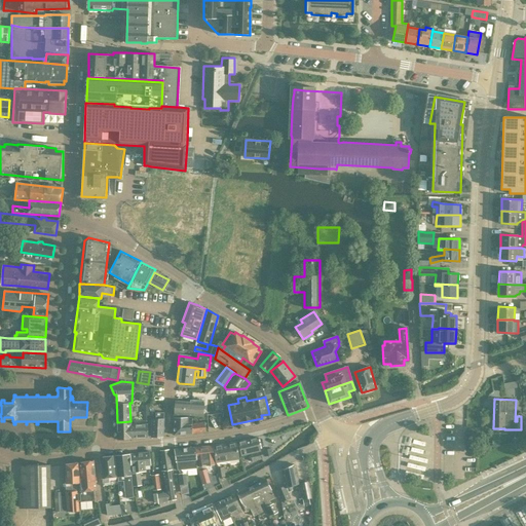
[(175,402),(174,414),(202,416),(203,401),(192,400),(191,403),(175,402)]
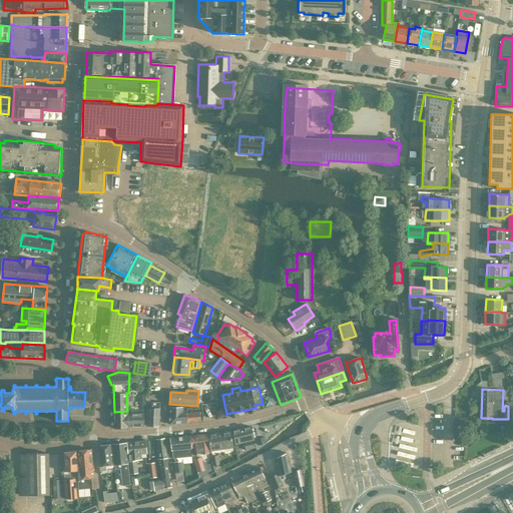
[(147,409),(147,426),(159,426),(160,403),(152,403),(152,409),(147,409)]
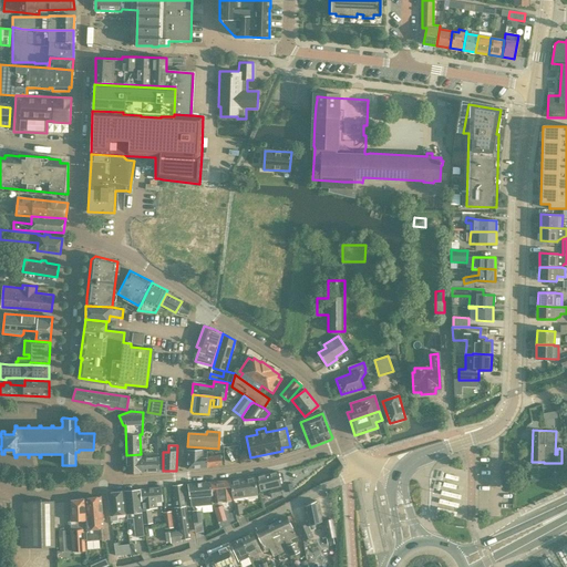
[(187,451),(186,467),(188,470),(222,466),(220,455),(206,456),(206,450),(187,451)]
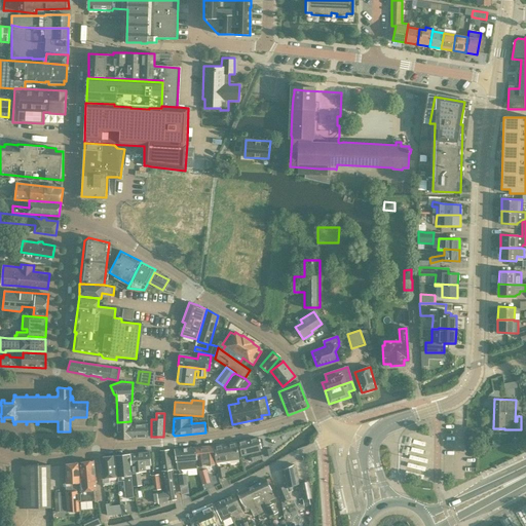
[(117,422),(118,440),(130,439),(130,424),(130,421),(117,422)]
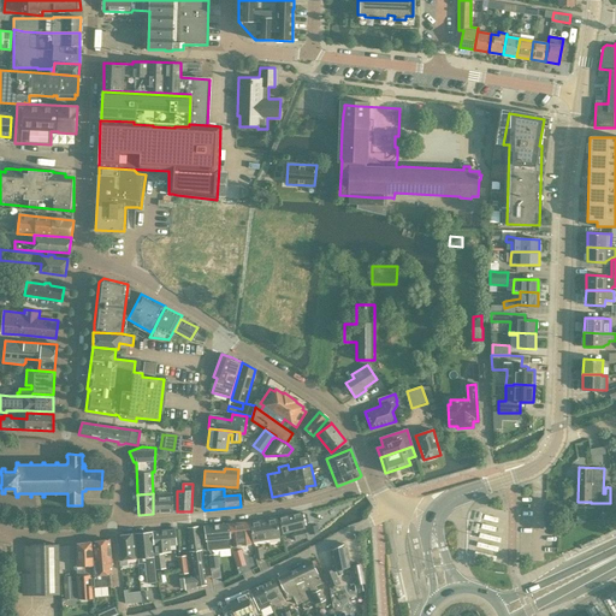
[(153,497),(153,514),(173,513),(172,497),(153,497)]
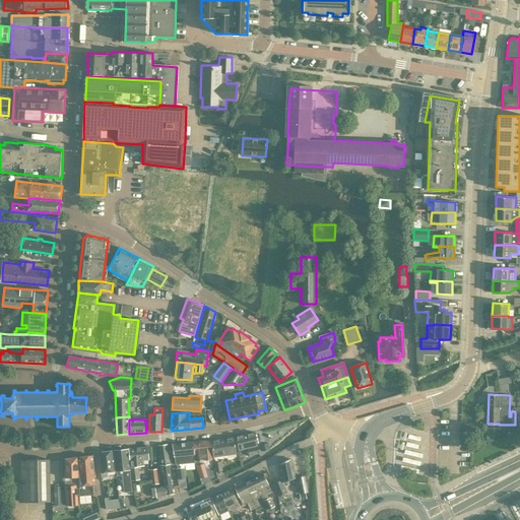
[(257,446),(254,432),(236,437),(239,450),(247,448),(249,456),(259,454),(257,446)]
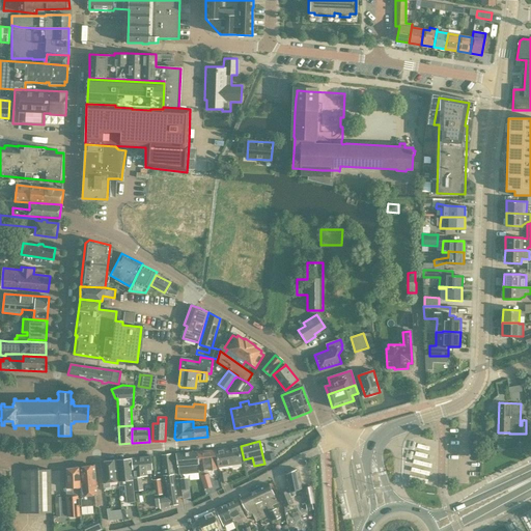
[(242,463),(239,446),(216,450),(218,467),(242,463)]
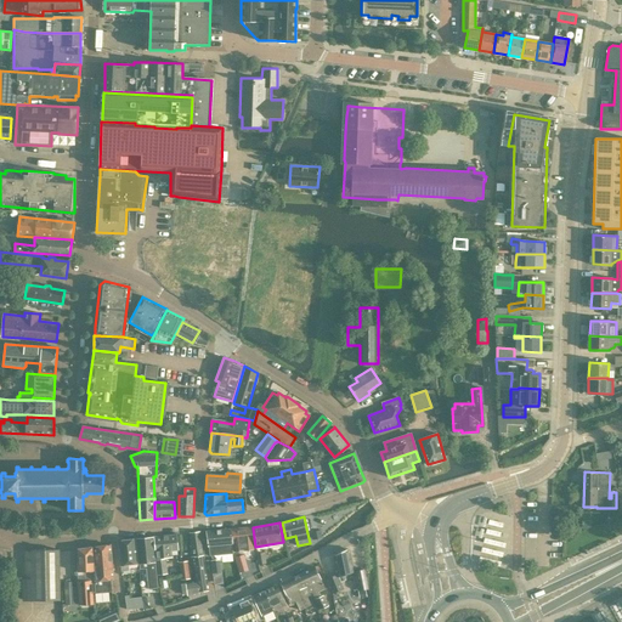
[(235,552),(244,550),(254,550),(253,541),(252,527),(232,530),(235,552)]
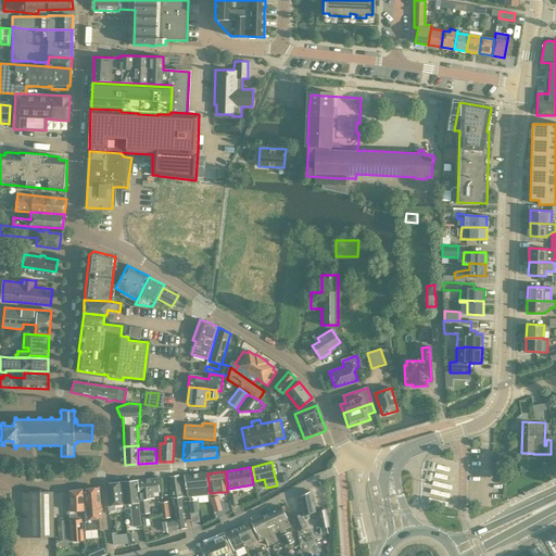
[(205,474),(185,475),(187,493),(188,497),(209,495),(207,487),(205,474)]
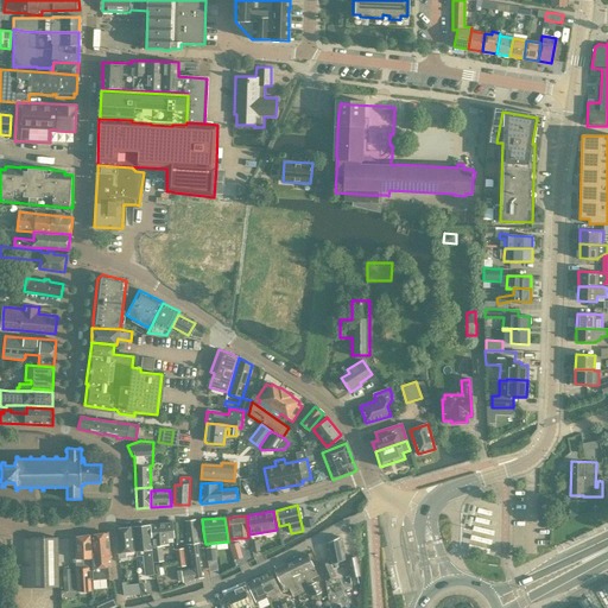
[(189,544),(192,568),(182,570),(184,583),(195,581),(194,580),(204,577),(195,520),(185,521),(188,533),(187,534),(188,545),(189,544)]
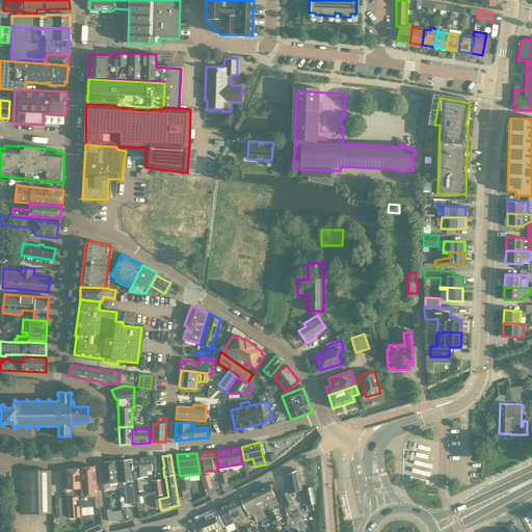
[(132,459),(133,472),(133,477),(145,476),(145,471),(152,471),(151,457),(132,459)]
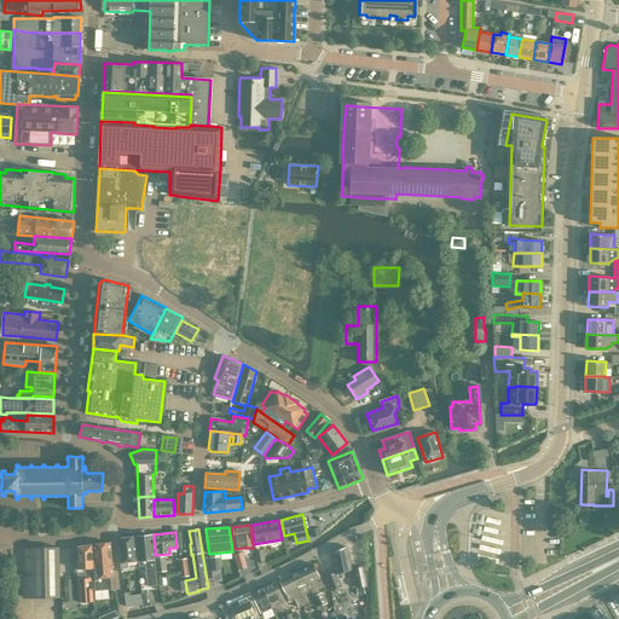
[(152,534),(134,537),(136,542),(137,542),(139,563),(139,567),(145,566),(148,580),(148,585),(157,584),(155,559),(152,534)]
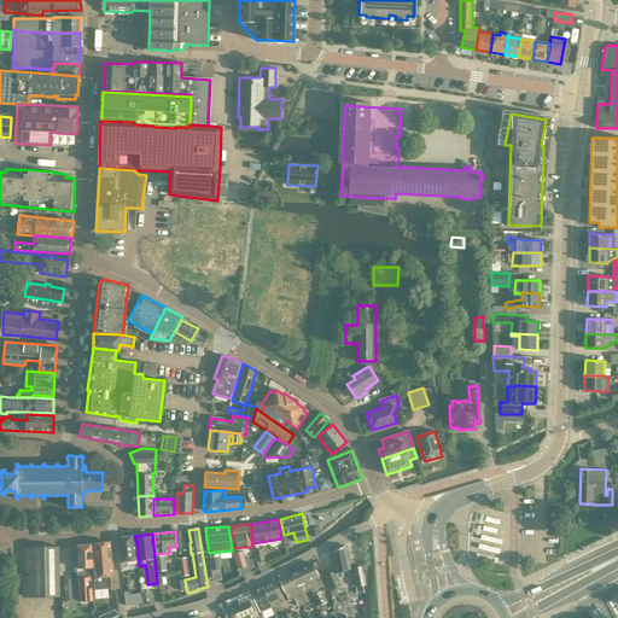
[(134,536),(117,537),(121,567),(121,569),(128,567),(127,561),(129,561),(138,560),(136,558),(135,541),(134,536)]
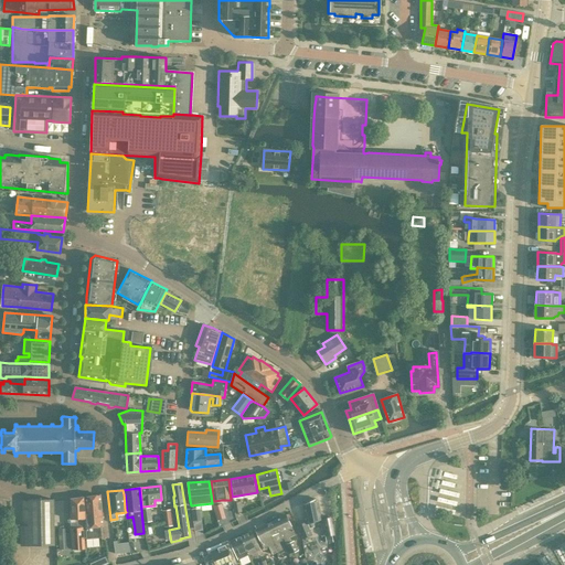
[(82,519),(83,539),(100,537),(100,526),(103,525),(100,496),(83,498),(85,519),(82,519)]
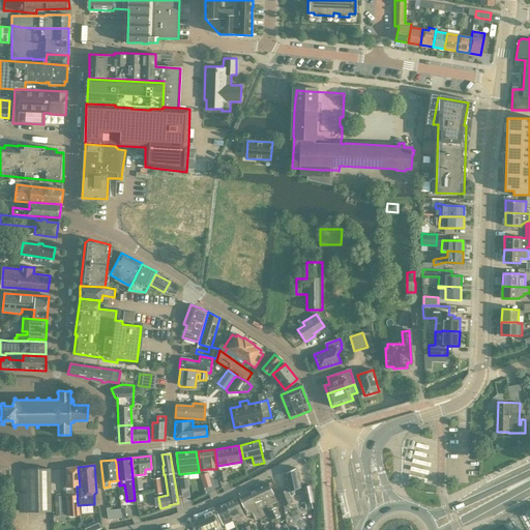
[(79,514),(78,505),(77,487),(80,487),(78,467),(66,469),(67,488),(66,488),(67,514),(79,514)]
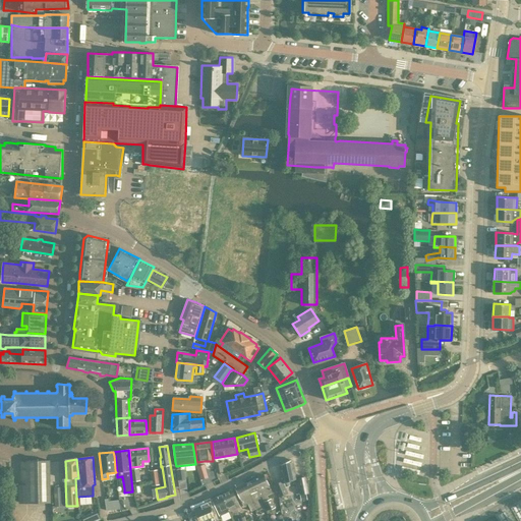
[(283,481),(274,484),(278,497),(287,494),(285,486),(289,485),(288,481),(296,478),(291,461),(278,465),(283,481)]
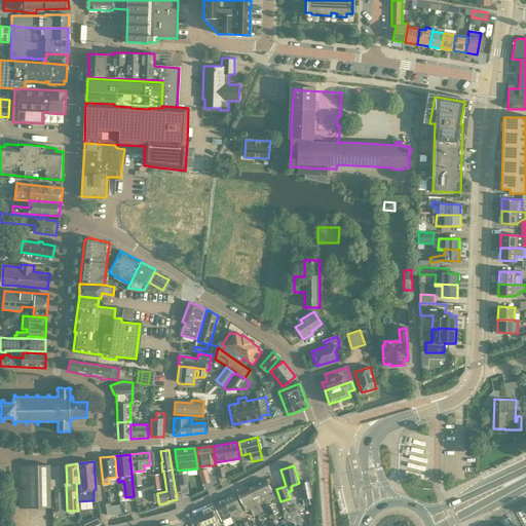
[(217,468),(218,478),(225,477),(224,467),(217,468)]
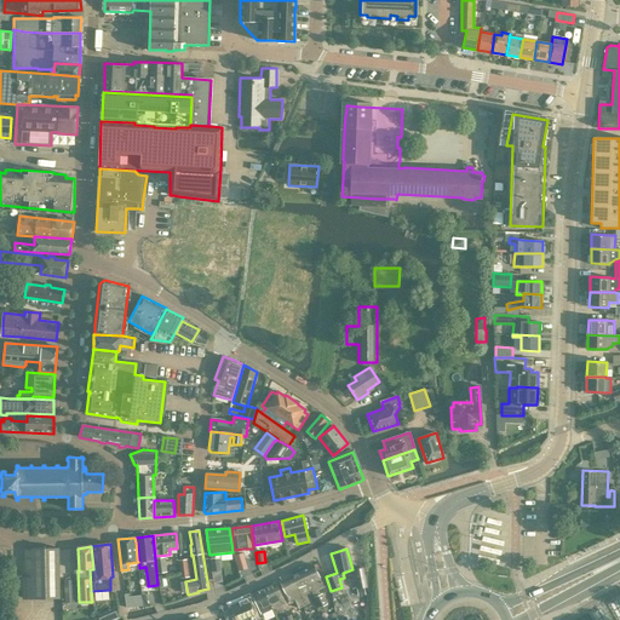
[(210,557),(211,572),(208,572),(210,579),(222,578),(218,556),(210,557)]
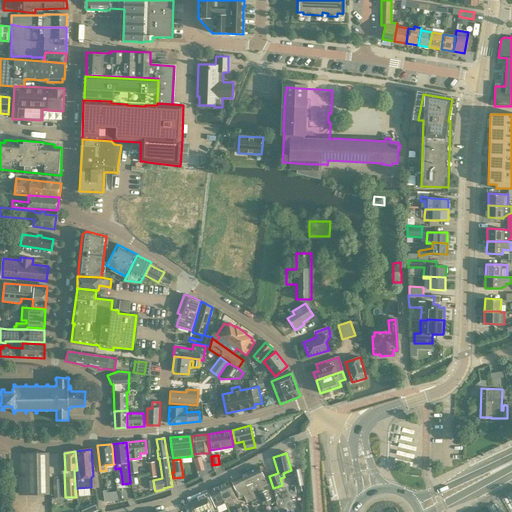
[(136,460),(128,461),(130,473),(138,472),(136,460)]
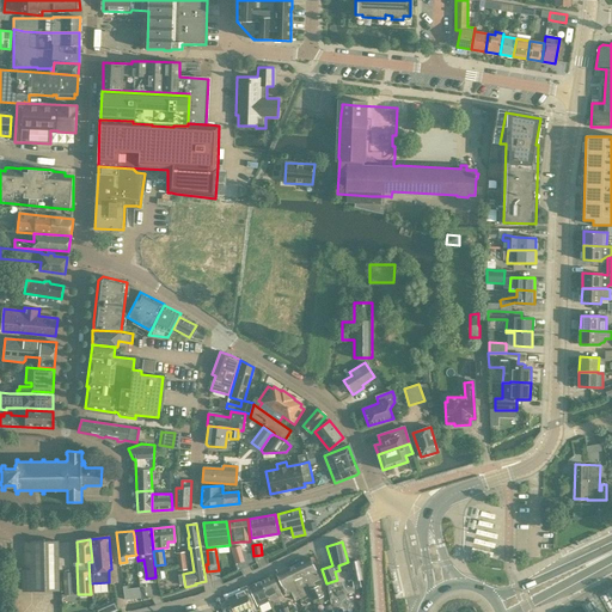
[(179,570),(188,569),(185,552),(176,555),(179,570)]
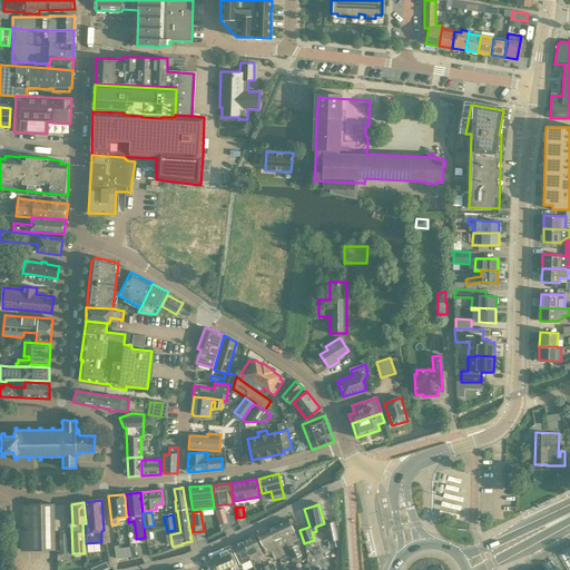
[(287,544),(287,546),(290,551),(291,550),(294,559),(301,556),(296,546),(300,544),(290,520),(278,524),(287,544)]
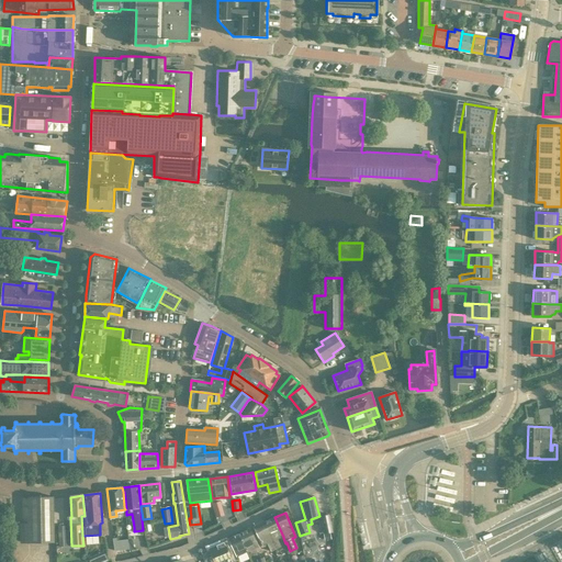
[(329,515),(322,516),(325,534),(330,532),(333,531),(329,515)]
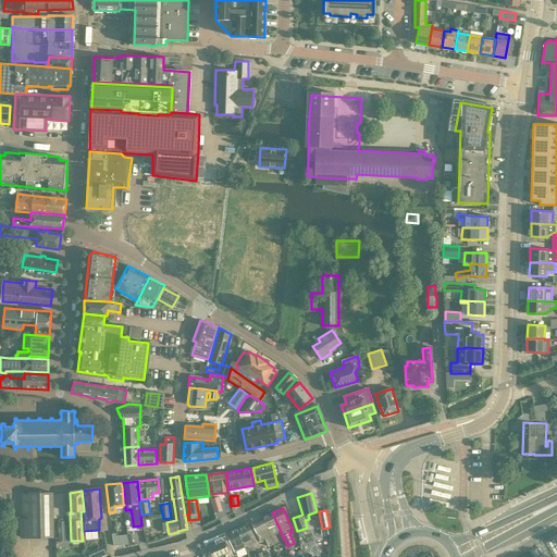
[(271,535),(274,545),(279,543),(275,534),(281,533),(281,532),(272,512),(262,518),(271,535)]
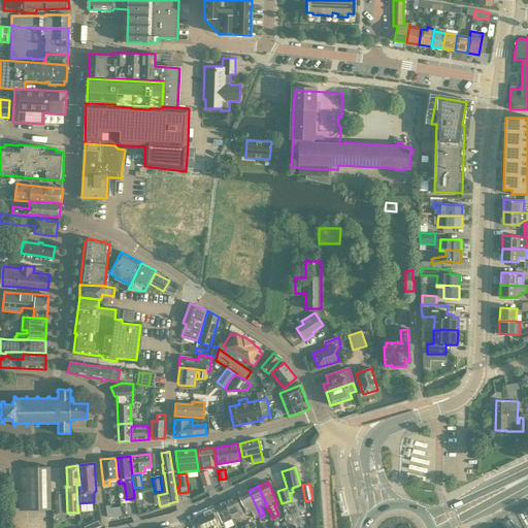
[(255,519),(260,517),(257,507),(249,491),(238,495),(248,514),(252,512),(255,519)]
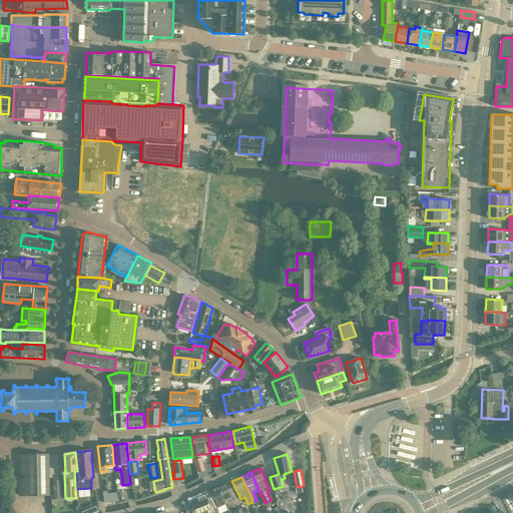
[(25,479),(18,479),(19,495),(34,494),(34,483),(30,479),(25,479)]
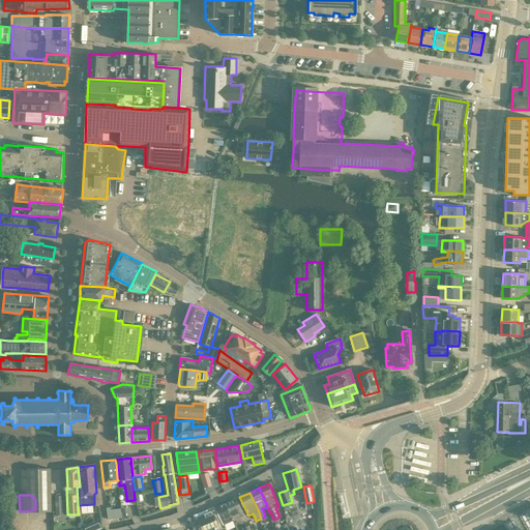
[(61,496),(55,496),(56,516),(65,516),(65,500),(61,500),(61,496)]
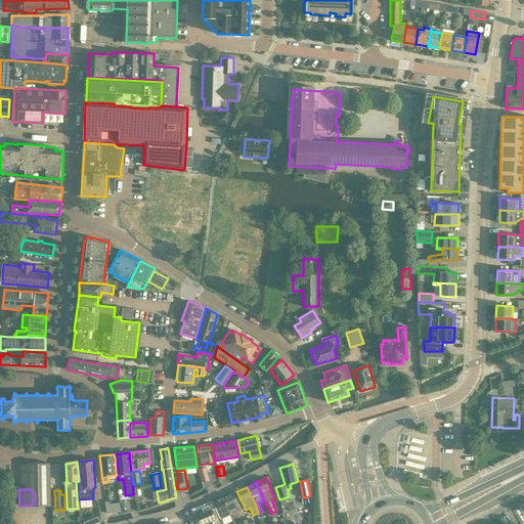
[(231,515),(242,510),(233,492),(223,497),(226,504),(231,515)]
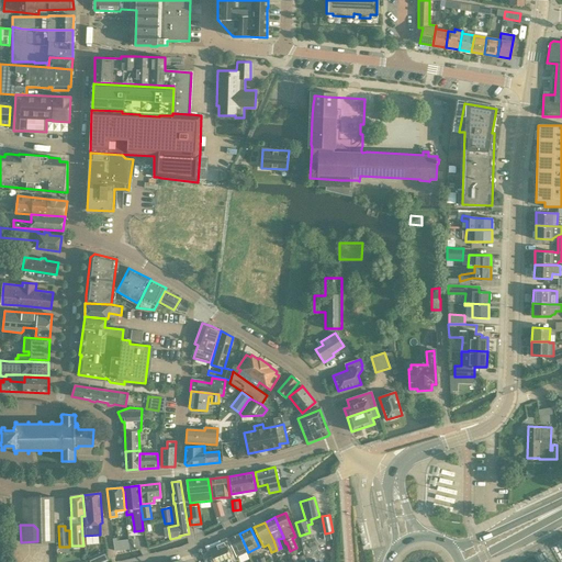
[(237,557),(248,552),(243,540),(239,534),(228,538),(229,541),(237,557)]
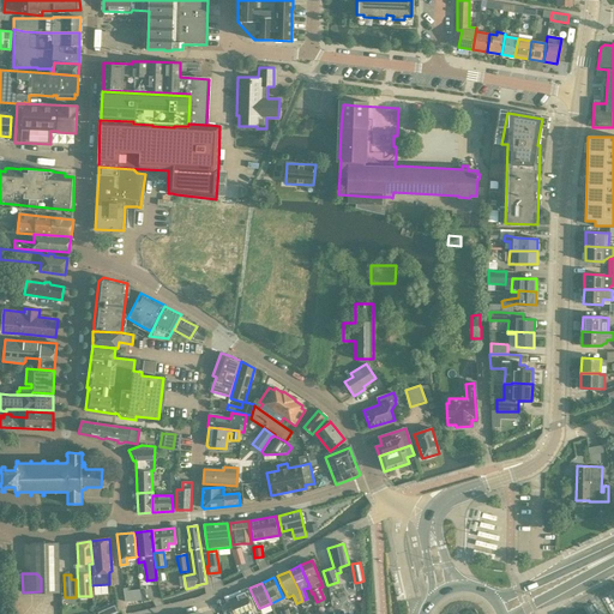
[(127,588),(124,589),(125,602),(139,600),(142,600),(140,591),(140,590),(138,590),(128,591),(127,588)]
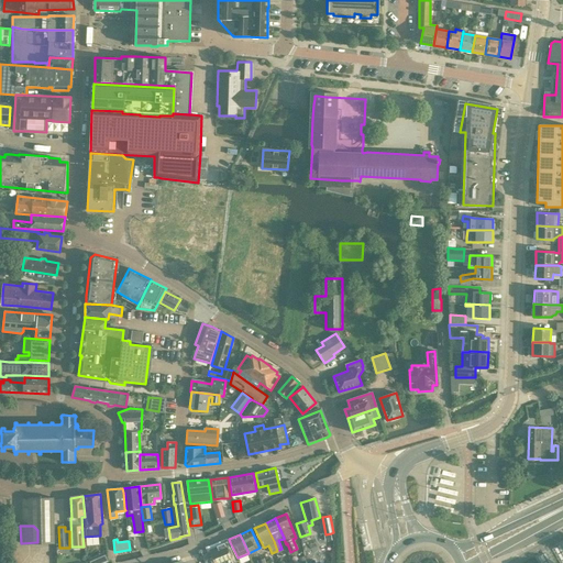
[(202,555),(205,562),(233,562),(224,543),(209,550),(210,552),(202,555)]
